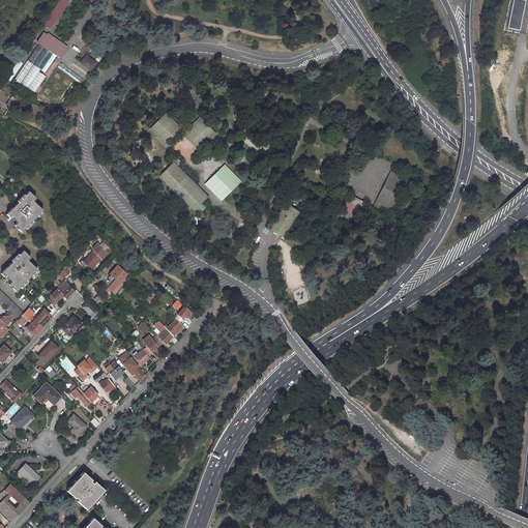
[(63,0),(46,27),(51,31),(70,0),(63,0)]
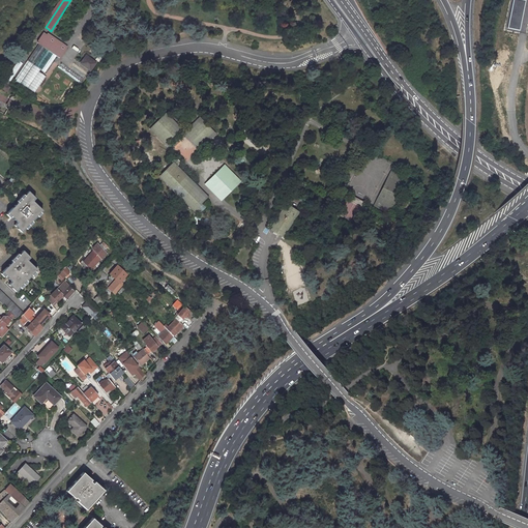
[(527,2),(516,0),(509,30),(521,32),(527,2)]
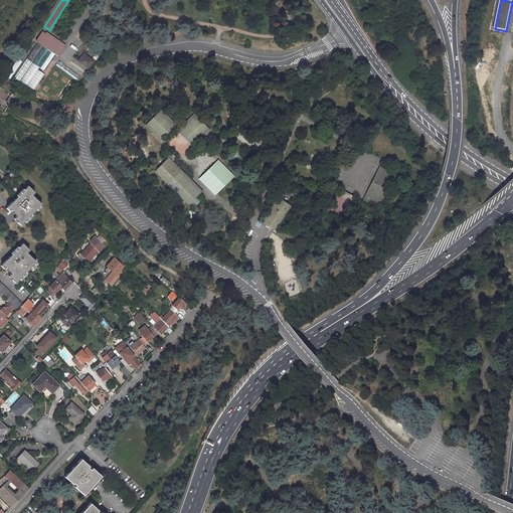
[(65,49),(46,36),(45,38),(43,36),(41,39),(40,39),(37,44),(38,45),(27,62),(33,66),(44,50),(45,51),(34,67),(40,71),(51,55),(52,55),(41,71),(44,74),(56,58),(58,59),(65,49)]
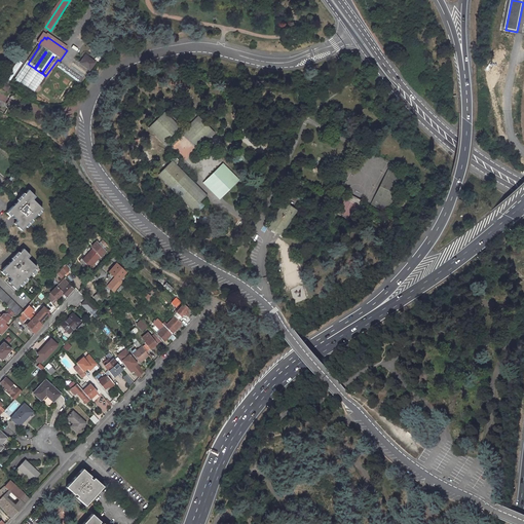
[(105,57),(101,54),(95,62),(99,65),(105,57)]
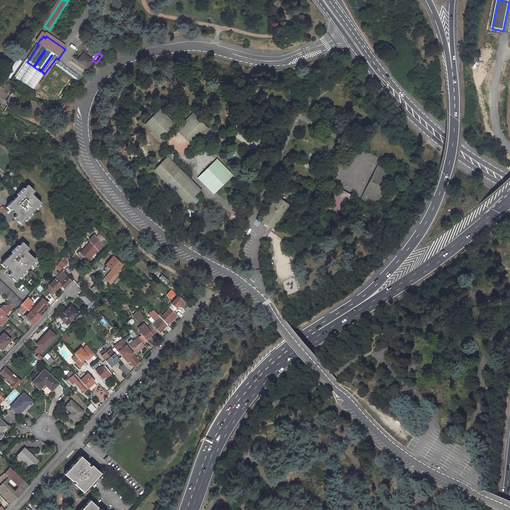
[(93,64),(83,57),(79,62),(82,65),(81,66),(85,69),(86,67),(89,70),(93,64)]
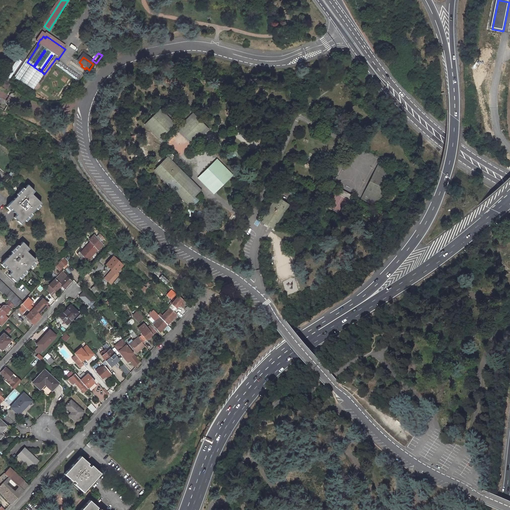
[(11,82),(22,65),(18,62),(6,79),(11,82)]
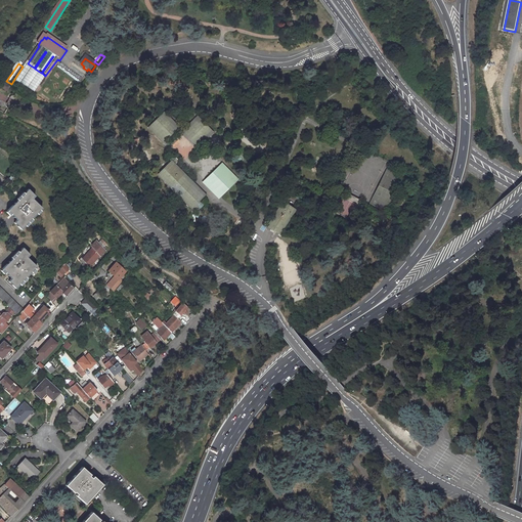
[(163,115),(177,129),(179,127),(165,113),(163,115)]
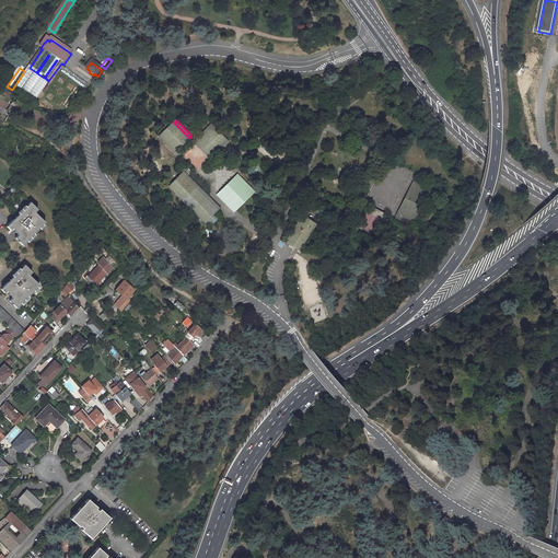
[(162,135),(177,150),(189,138),(174,123),(162,135)]
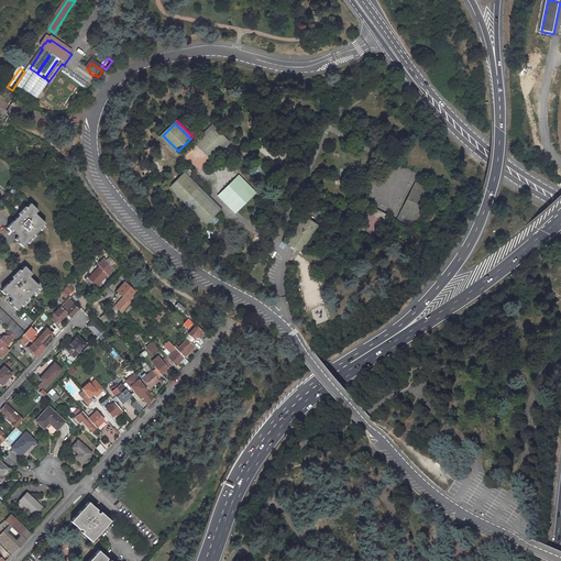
[(213,125),(198,141),(200,143),(216,128),(213,125)]
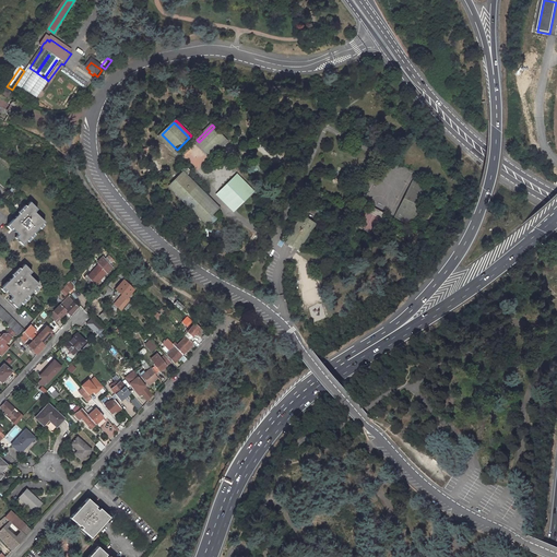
[(175,152),(177,150),(162,134),(160,137),(175,152)]
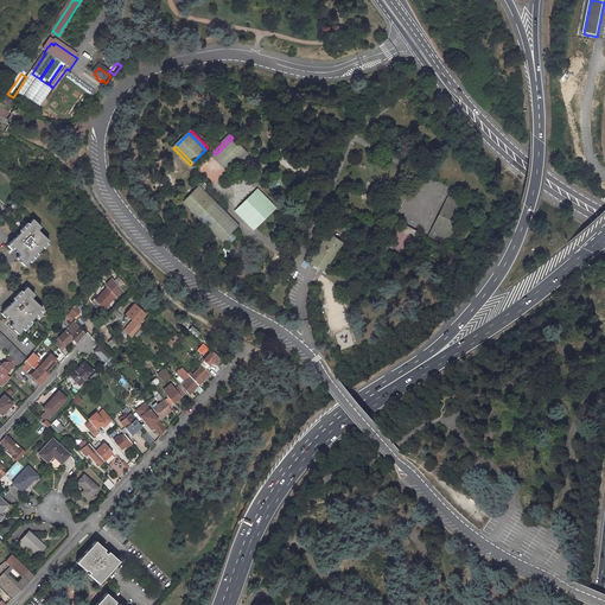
[(247,153),(246,151),(229,167),(231,169),(247,153)]
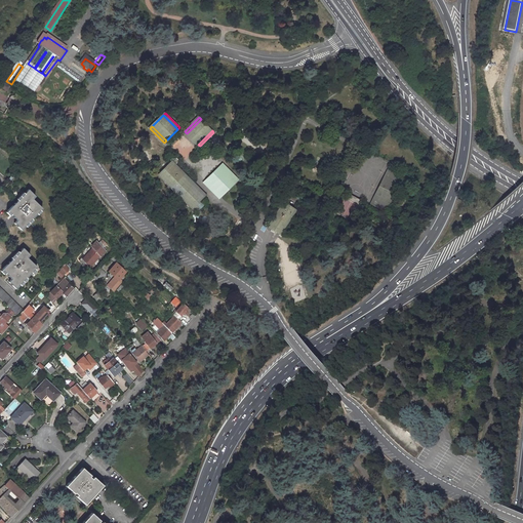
[(16,166),(0,153),(0,173),(6,178),(16,166)]
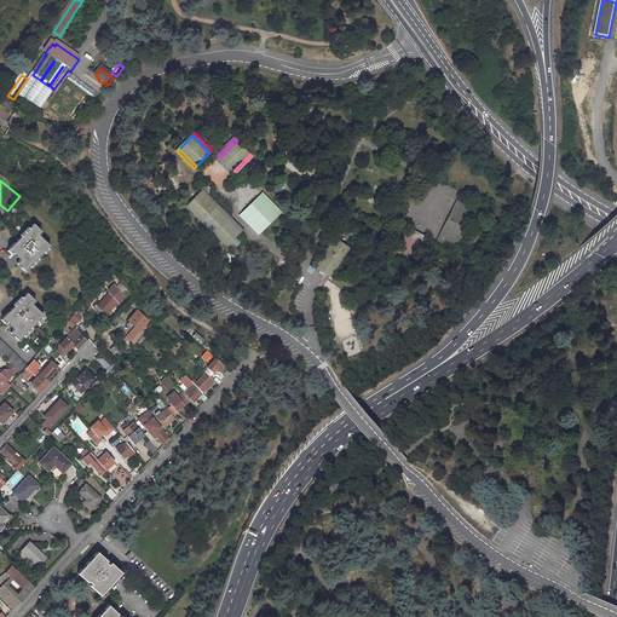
[(213,190),(207,184),(202,189),(205,190),(208,195),(213,190)]
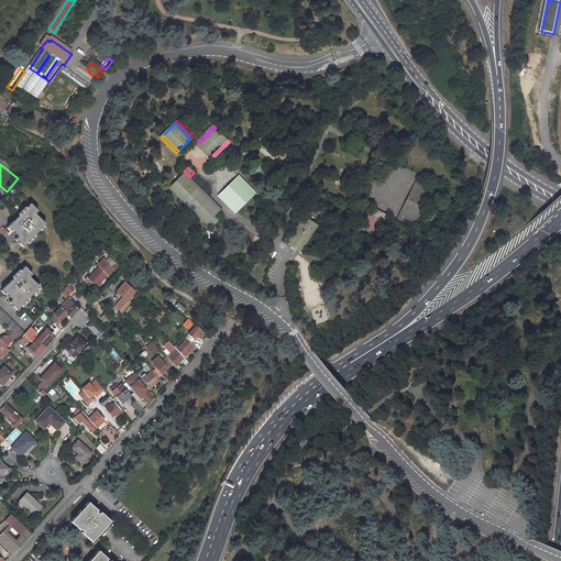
[(184,175),(219,210),(221,208),(189,177),(186,173),(184,175)]
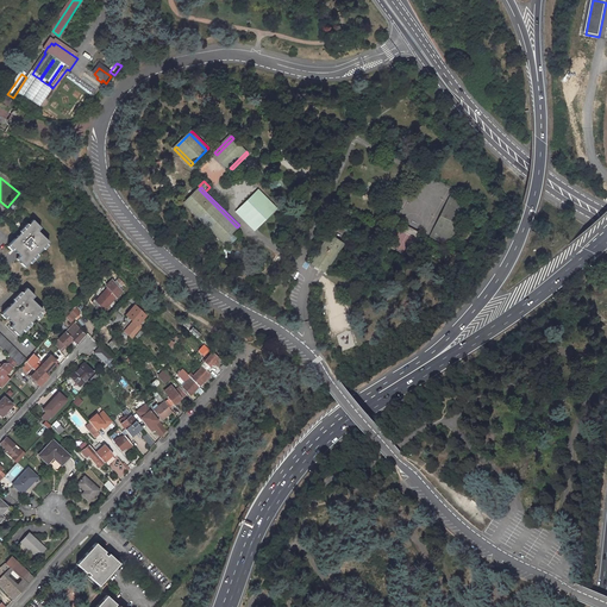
[(237,227),(199,189),(185,204),(223,242),(229,237),(233,242),(237,238),(232,233),(237,227)]
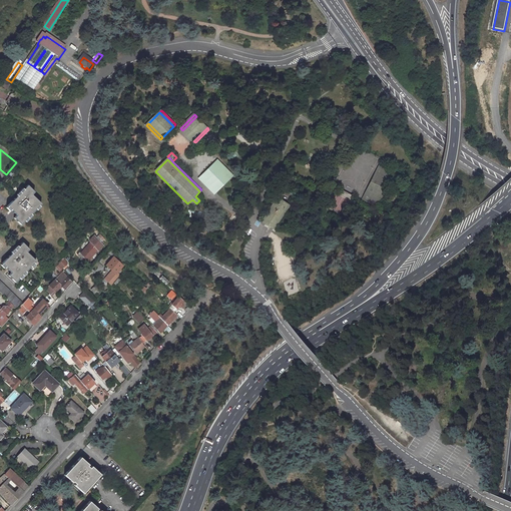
[(222,166),(216,161),(201,176),(216,190),(231,175),(229,173),(231,171),(223,164),(222,166)]
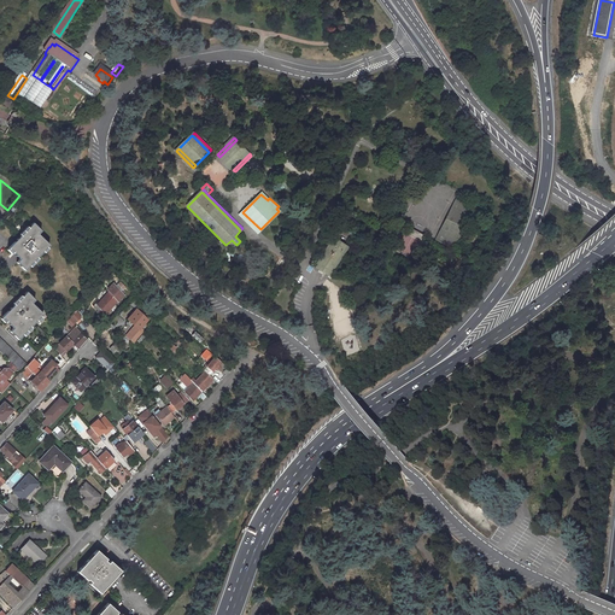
[(475,209),(458,200),(439,241),(455,250),(475,209)]
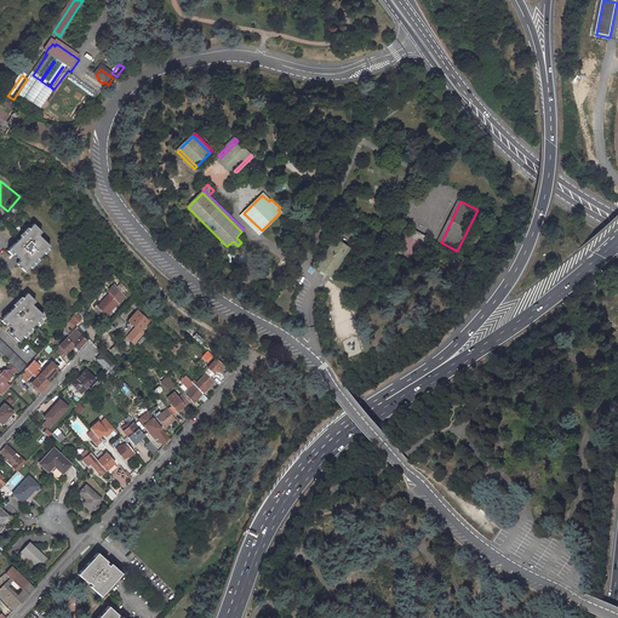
[(259,233),(262,230),(244,213),(241,216),(259,233)]
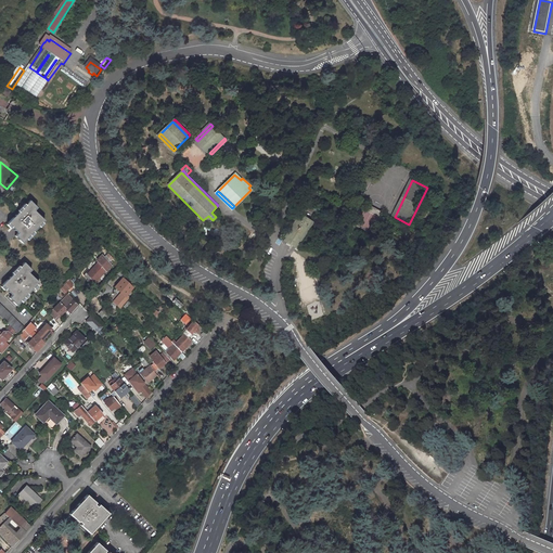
[(36,209),(28,203),(25,206),(18,213),(7,224),(16,234),(14,238),(21,244),(25,240),(31,233),(42,221),(33,213),(36,209)]
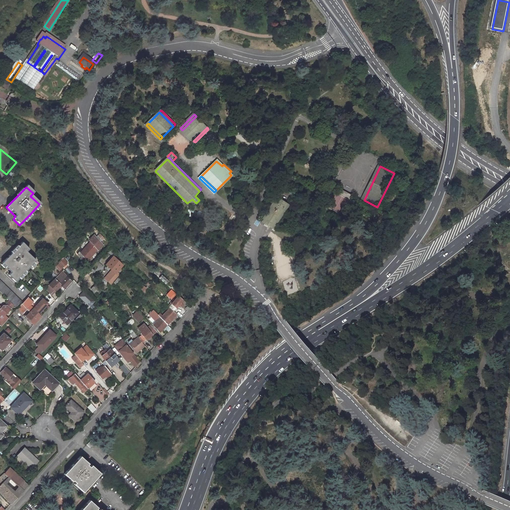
[(289,204),(278,196),(264,219),(275,227),(289,204)]
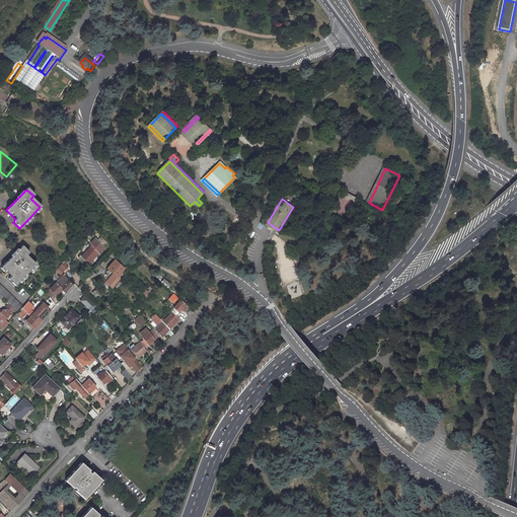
[(89,243),(98,253),(104,247),(94,238),(89,243)]
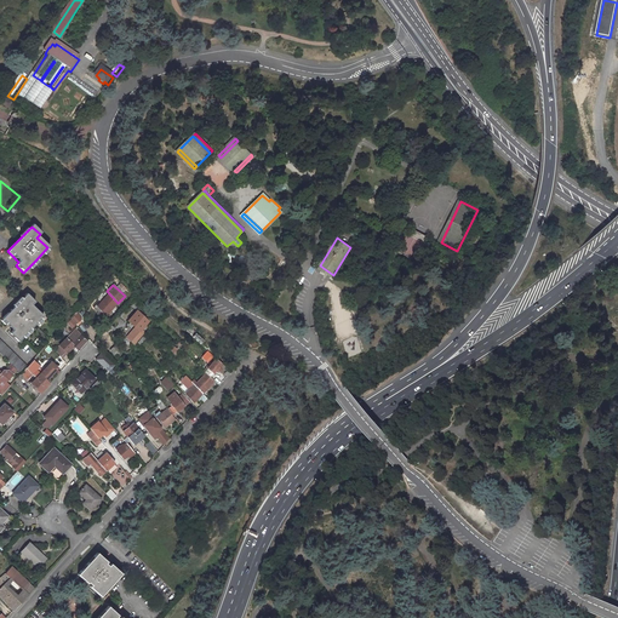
[(109,293),(96,307),(106,316),(118,303),(109,293)]
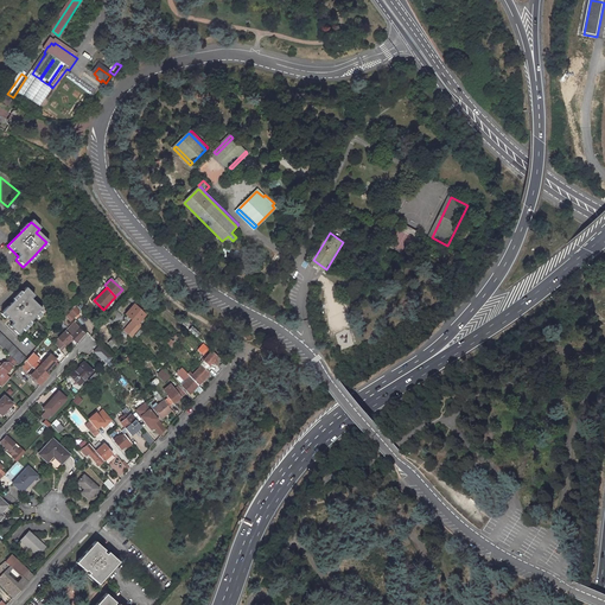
[(33,295),(25,288),(21,292),(14,299),(1,313),(6,317),(13,324),(10,328),(18,335),(23,330),(30,322),(36,316),(39,311),(42,310),(30,299),(33,295)]
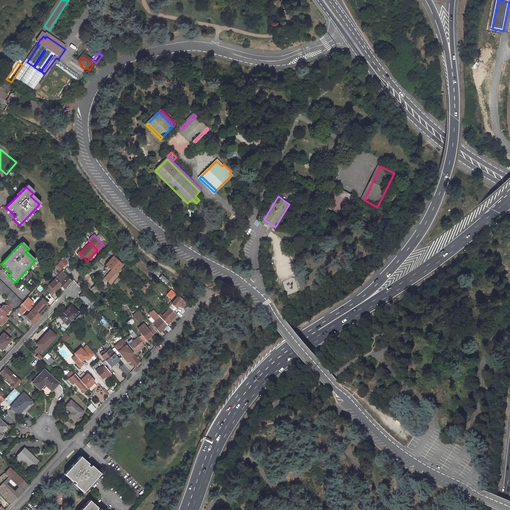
[(116,273),(119,270),(123,266),(114,257),(110,261),(106,265),(114,273),(111,277),(111,278),(115,281),(120,276),(116,273)]
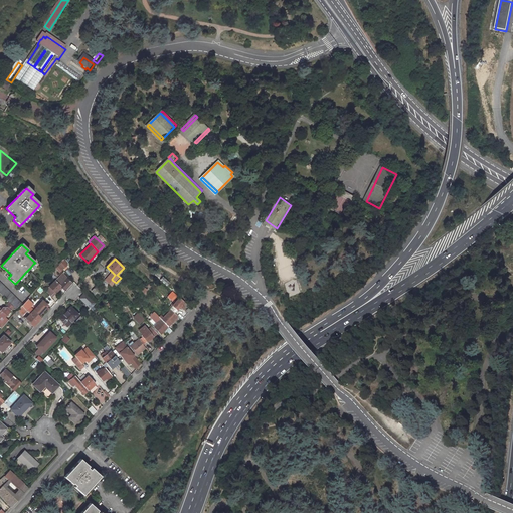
[(66,265),(62,260),(57,265),(62,270),(66,265)]
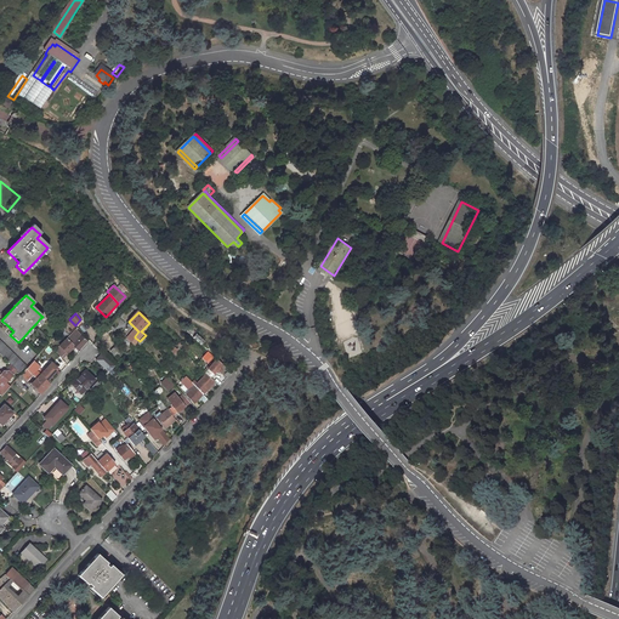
[(86,341),(77,333),(69,341),(66,339),(60,345),(67,352),(73,345),(78,350),(86,341)]
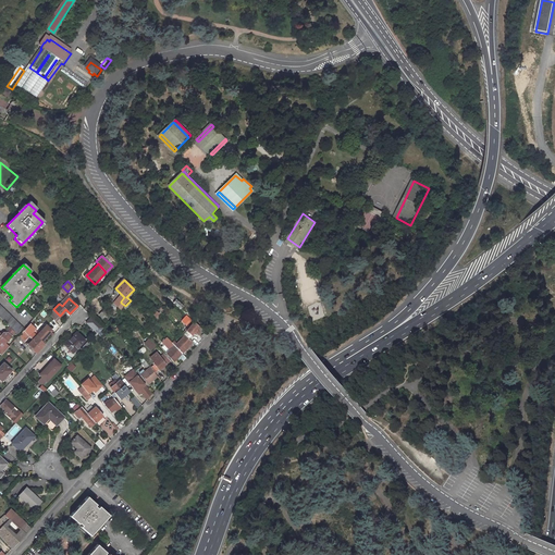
[(19,335),(23,330),(0,307),(0,319),(9,328),(14,332),(17,336),(19,335)]
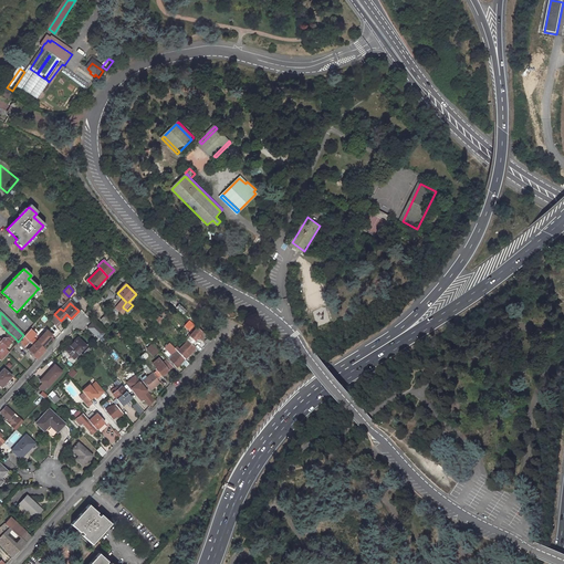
[(112,319),(106,314),(101,320),(106,325),(112,319)]
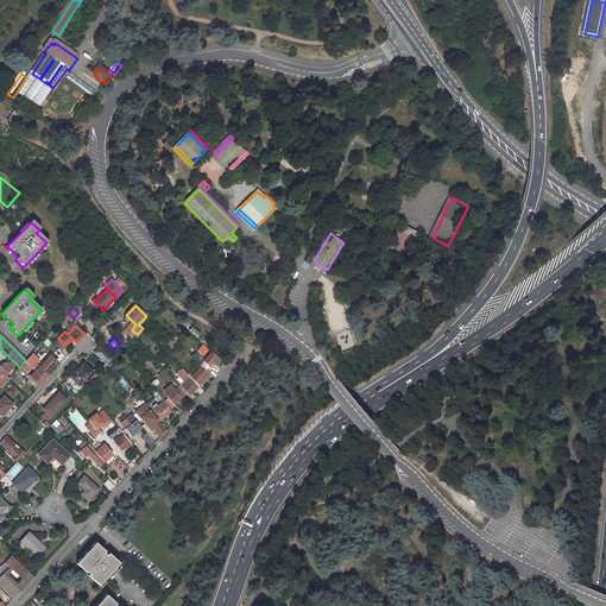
[(100,346),(94,352),(106,364),(112,358),(100,346)]
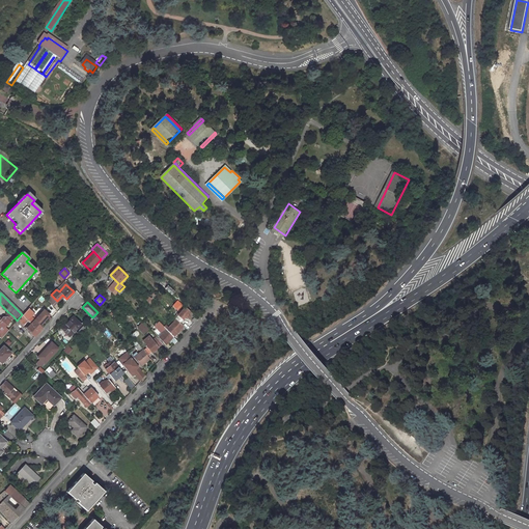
[(185,317),(188,318),(192,313),(186,307),(177,316),(175,318),(181,323),(185,317)]
